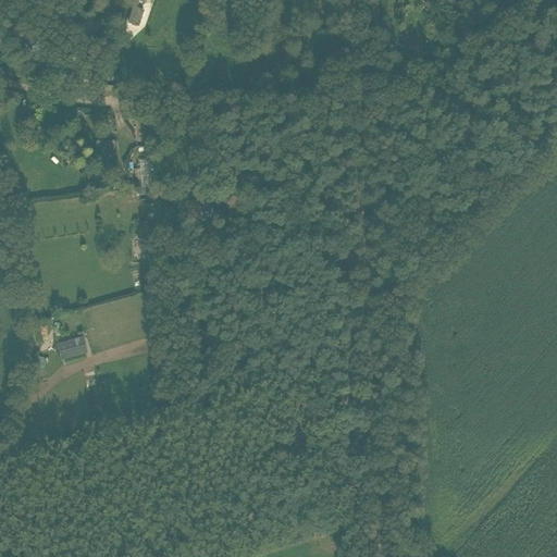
[(131,19),(130,23),(138,26),(139,22),(143,12),(134,9),(131,19)]
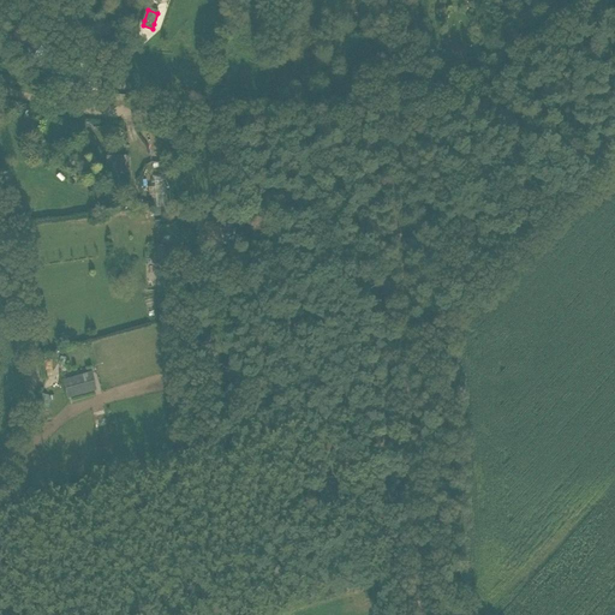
[(440,65),(441,65),(455,61),(453,49),(437,53),(440,65)]
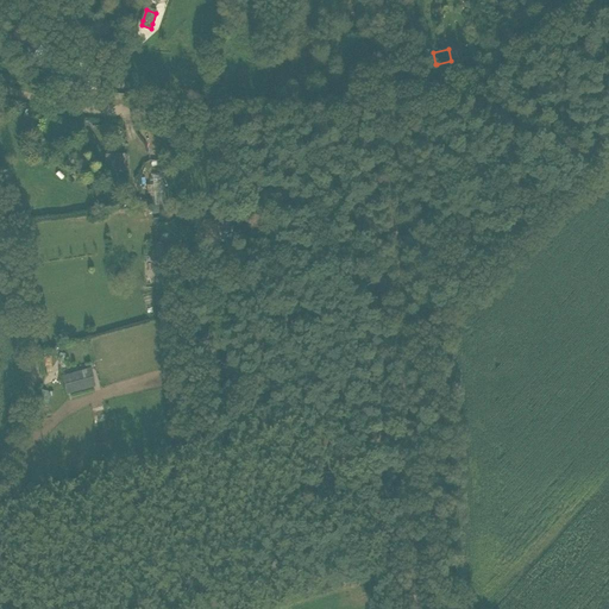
[(71,70),(70,85),(81,86),(83,71),(71,70)]
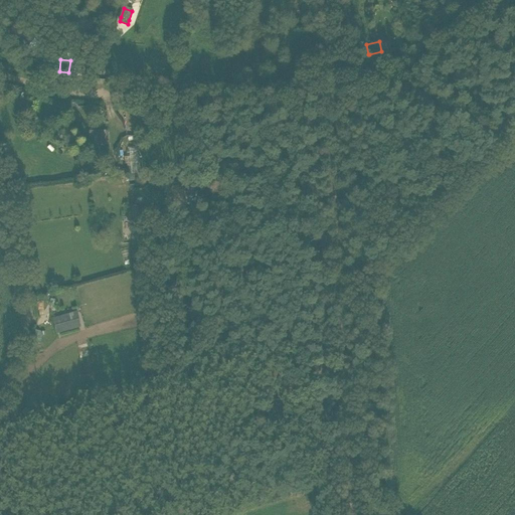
[(106,142),(106,132),(105,132),(105,131),(104,131),(104,132),(98,132),(90,132),(89,140),(89,145),(98,145),(98,143),(104,143),(104,144),(104,146),(105,146),(107,146),(107,144),(107,142),(106,142)]
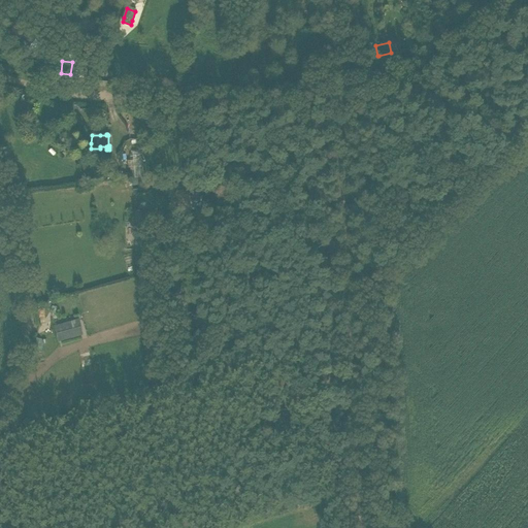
[(143,178),(141,154),(132,154),(133,161),(128,161),(128,168),(130,168),(131,173),(124,174),(125,180),(143,178)]
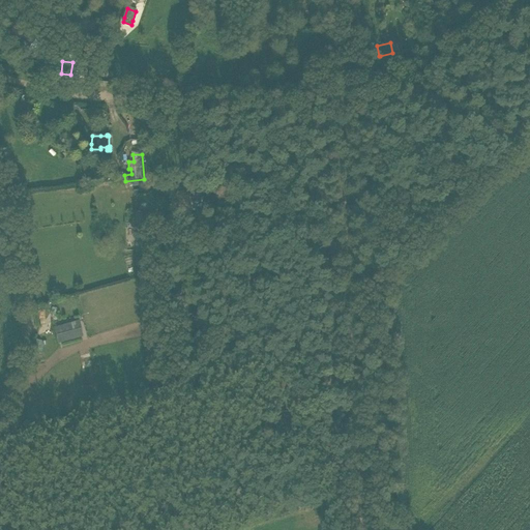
[(70,342),(81,339),(77,322),(54,328),(59,344),(67,341),(66,337),(69,336),(70,342)]
